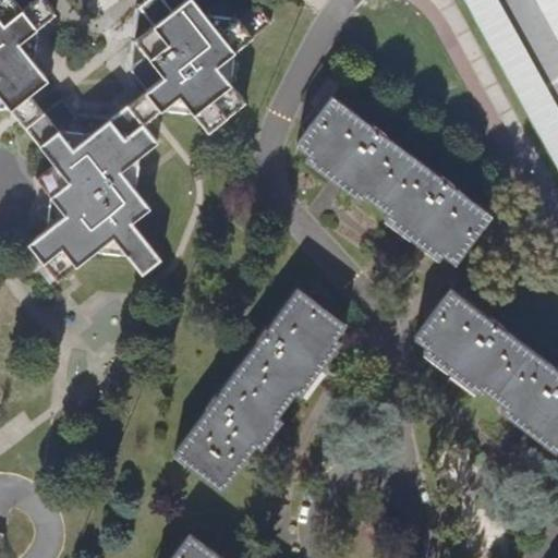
[(0,0),(0,95),(11,107),(29,93),(48,79),(33,60),(37,27),(55,13),(44,0),(0,0)]
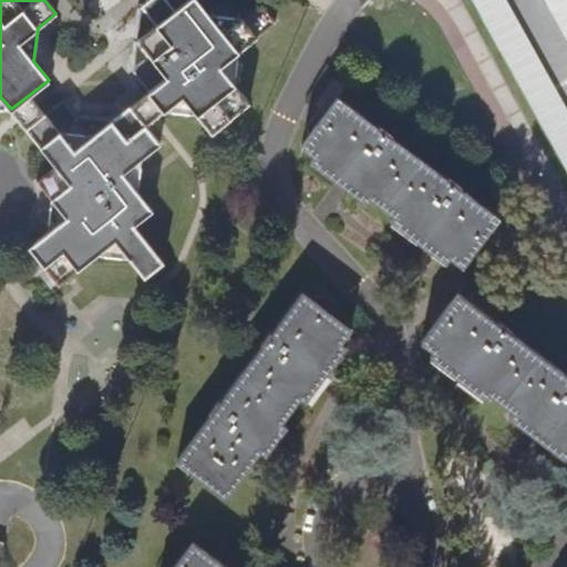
[(134,73),(148,92),(163,110),(182,95),(212,133),(249,103),(219,65),(276,20),(260,2),(241,17),(227,0),(148,0),(142,6),(134,73)]
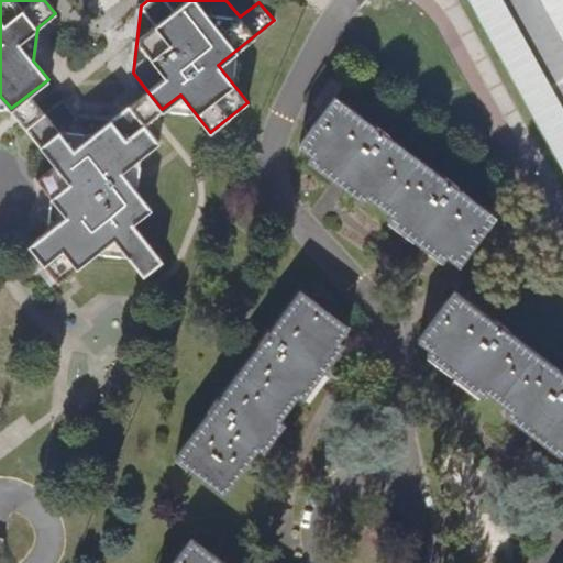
[(562,0),(471,0),(562,166),(562,0)]
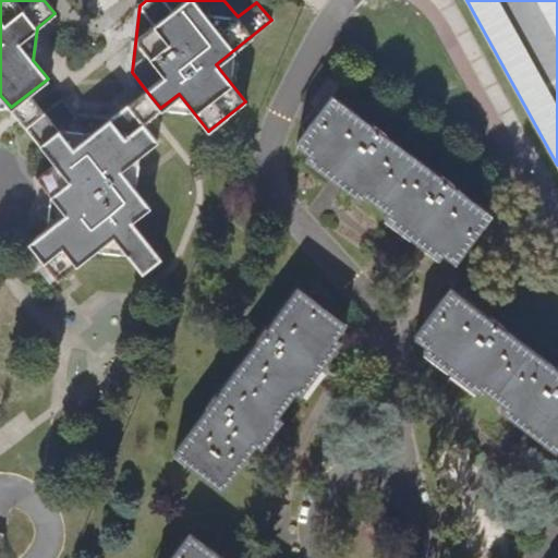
[(146,91),(129,105),(143,123),(160,108),(146,91)]
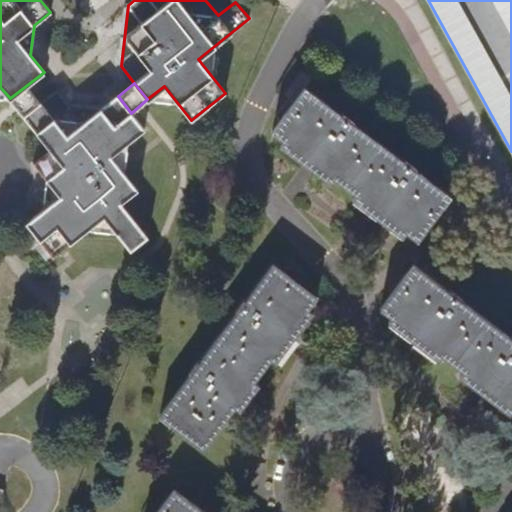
[(39,102),(27,85),(10,98),(24,115),(39,102)]
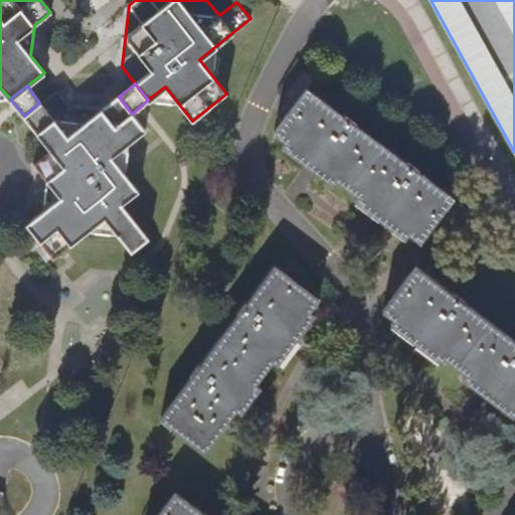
[(419,242),(454,197),(307,88),(273,133),(419,242)]
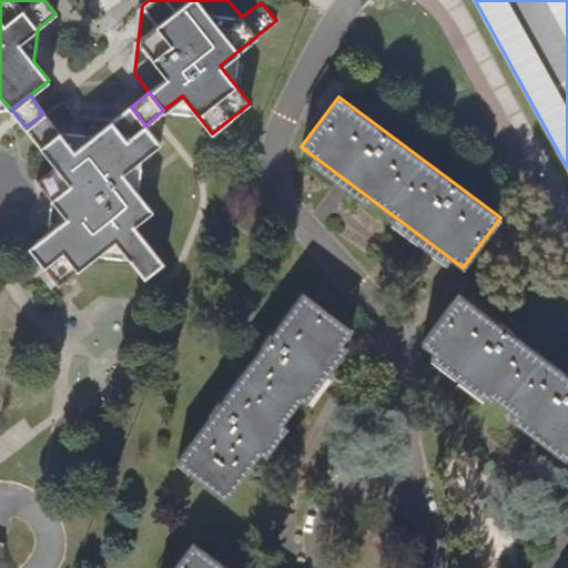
[(160,143),(145,125),(131,107),(112,121),(77,117),(62,99),(43,113),(27,128),(56,166),(37,181),(66,217),(29,247),(59,285),(114,241),(144,277),(163,263),(133,226),(152,211),(122,173),(160,143)]
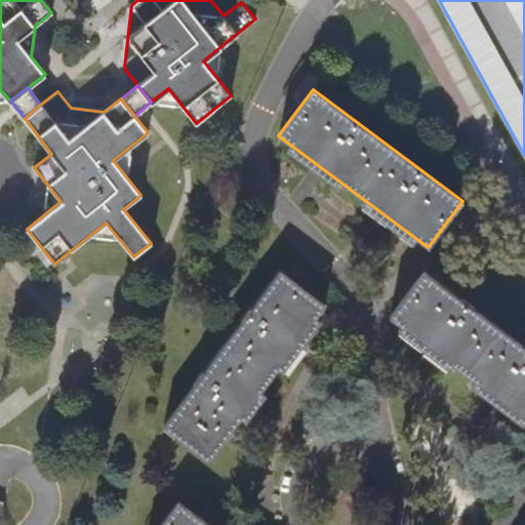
[(279,270),(164,427),(209,460),(325,304),(279,270)]
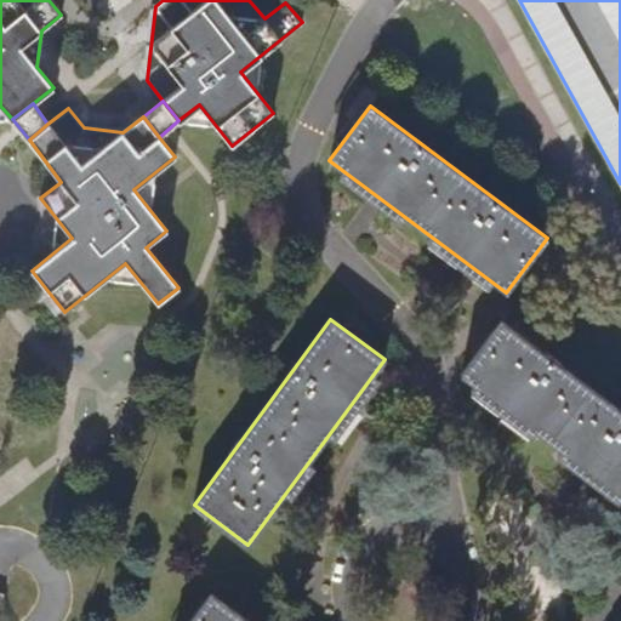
[(620,410),(501,319),(460,372),(620,495),(620,410)]
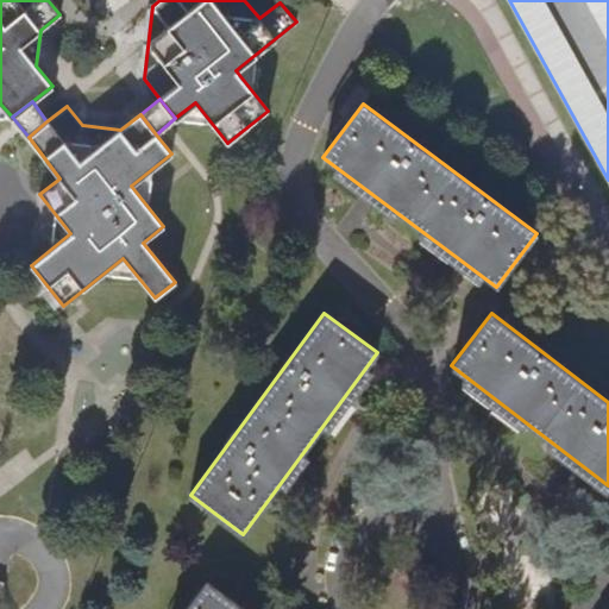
[(242,608),(207,583),(188,608),(242,608)]
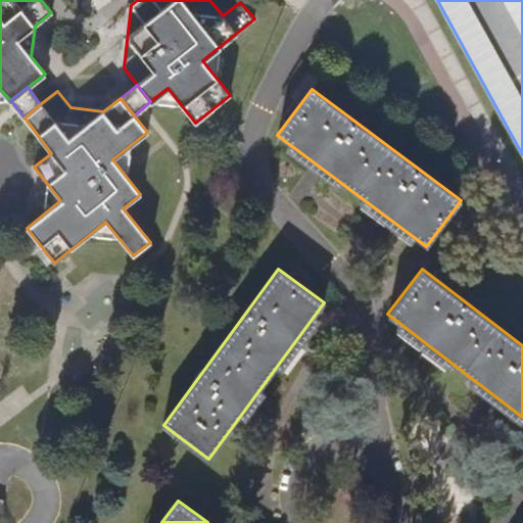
All buildings are outlined.
